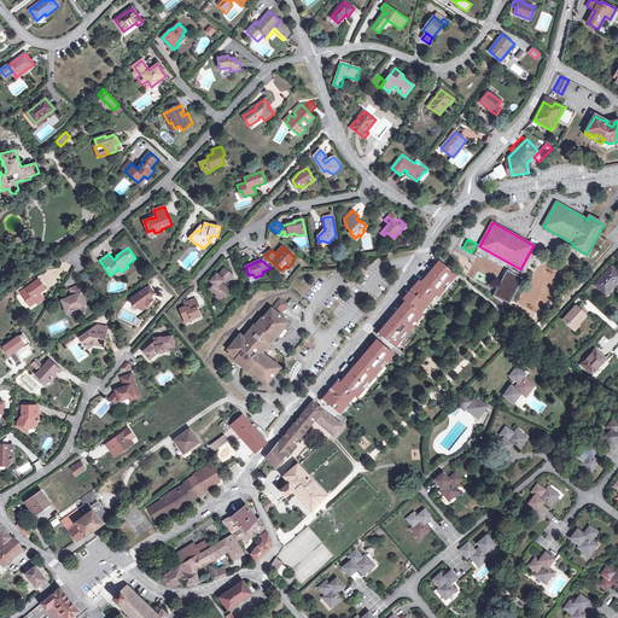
[(395,347),(421,314),(419,313),(435,293),(437,296),(455,274),(441,262),(423,284),(420,281),(404,301),(407,302),(380,334),(395,347)]
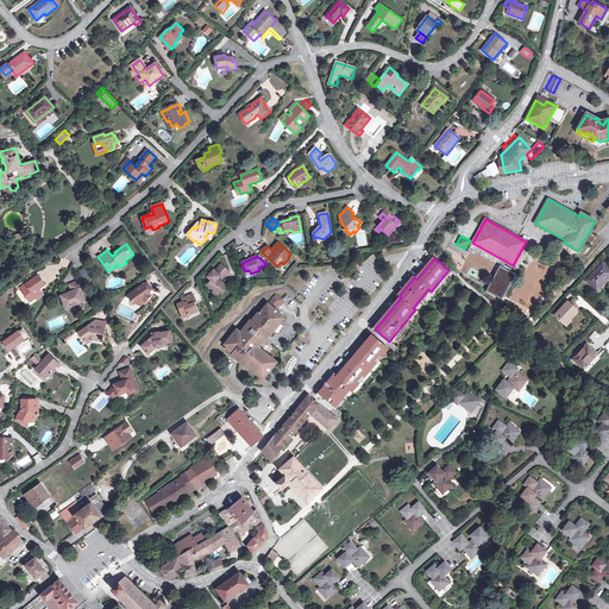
[(8,261),(2,265),(6,271),(13,267),(8,261)]
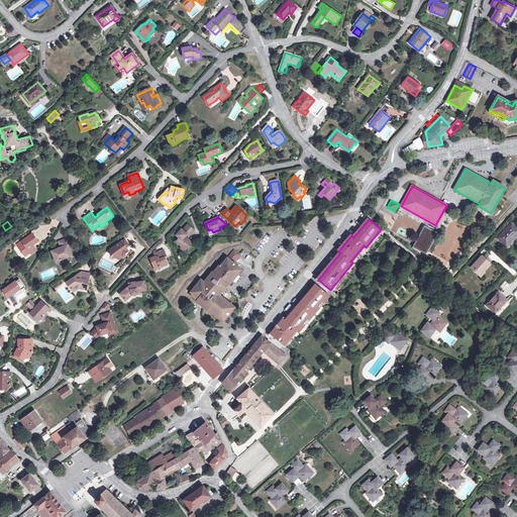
[(498,238),(506,246),(516,234),(516,227),(512,223),(498,238)]
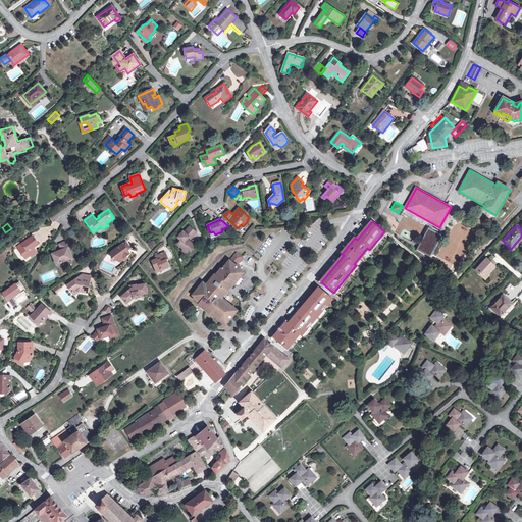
[(187,248),(190,250),(194,245),(189,241),(187,239),(189,237),(191,239),(196,232),(190,226),(184,232),(183,231),(177,237),(181,241),(177,244),(184,249),(185,250),(187,248)]
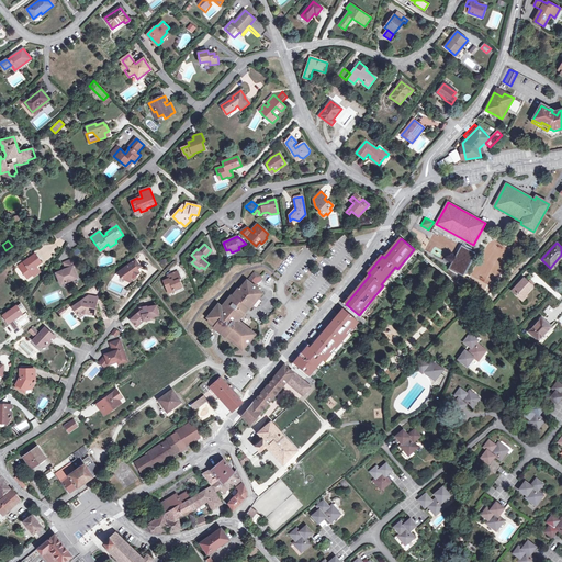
[(462,245),(449,269),(461,274),(473,251),(462,245)]
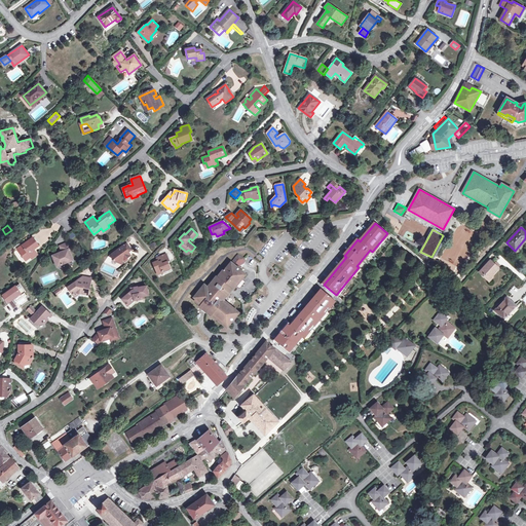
[(33,237),(23,246),(24,247),(19,250),(24,257),(25,256),(28,259),(31,257),(32,258),(38,255),(35,252),(34,253),(32,251),(39,246),(33,237)]
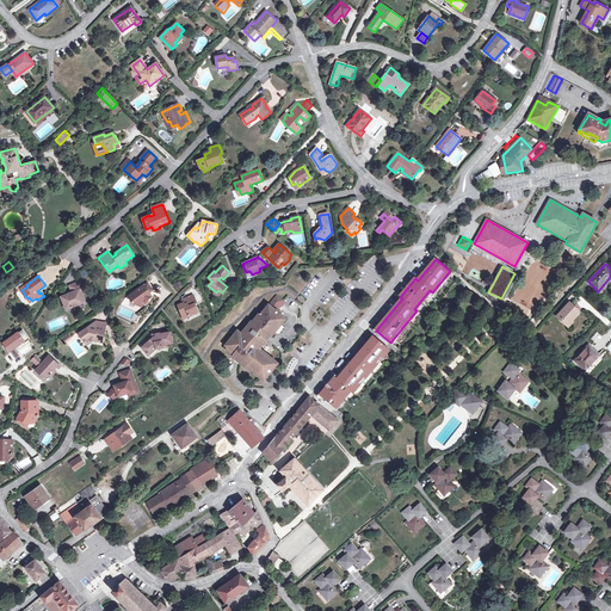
[(72,292),(61,297),(67,309),(85,302),(79,290),(84,289),(80,282),(69,287),(72,292)]
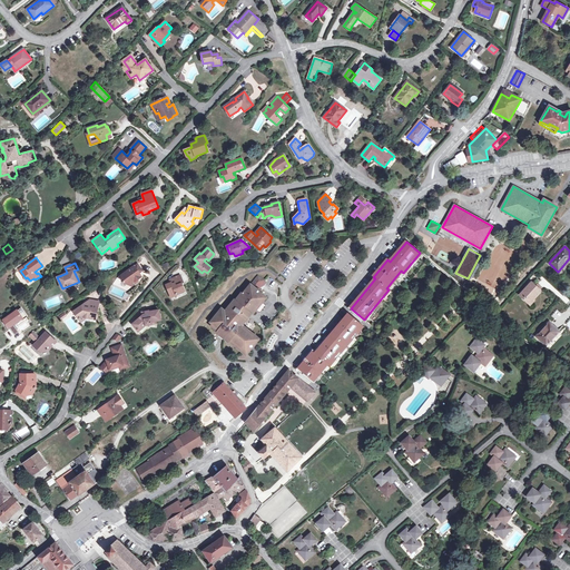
[(134,281),(137,278),(141,275),(139,272),(141,269),(137,263),(129,269),(128,272),(127,271),(120,276),(123,278),(123,282),(128,283),(133,281),(134,281)]
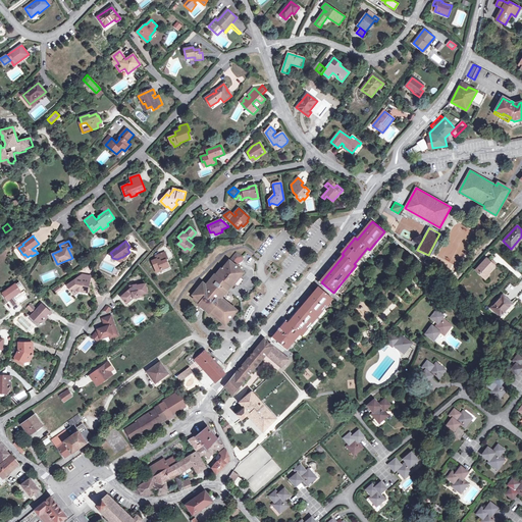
[(157,259),(152,261),(157,273),(162,271),(161,270),(169,266),(166,260),(168,259),(165,252),(156,257),(157,259)]
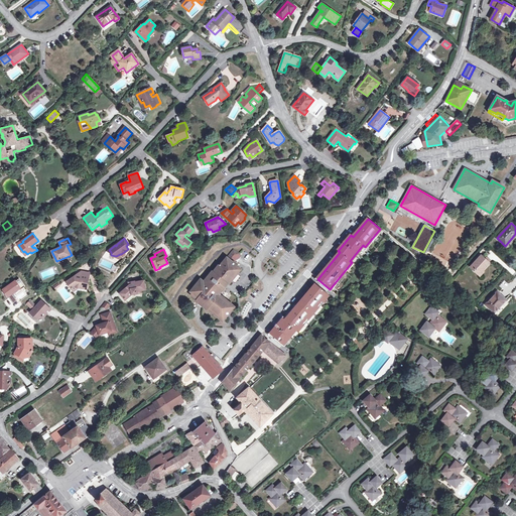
[(223,262),(221,265),(220,264),(214,272),(213,271),(204,282),(201,279),(190,292),(192,293),(190,295),(196,298),(197,300),(196,301),(203,306),(207,309),(208,308),(220,317),(224,320),(227,316),(228,315),(227,314),(230,311),(231,312),(234,308),(230,305),(231,304),(220,295),(220,294),(219,293),(224,286),(225,287),(231,280),(232,281),(237,274),(237,273),(241,269),(236,265),(235,263),(234,262),(234,259),(238,254),(234,251),(224,263),(223,262)]
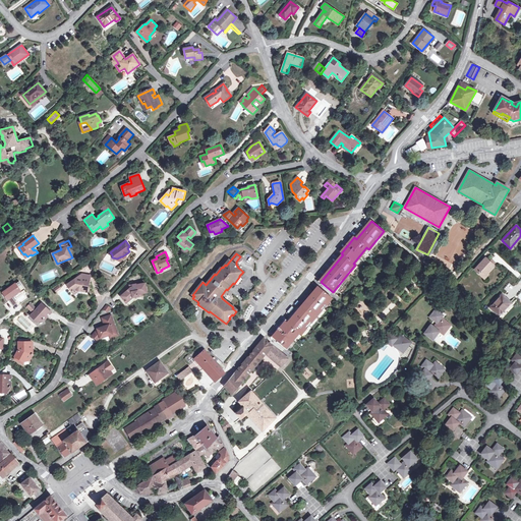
[(475,270),(482,277),(494,266),(485,257),(475,270)]
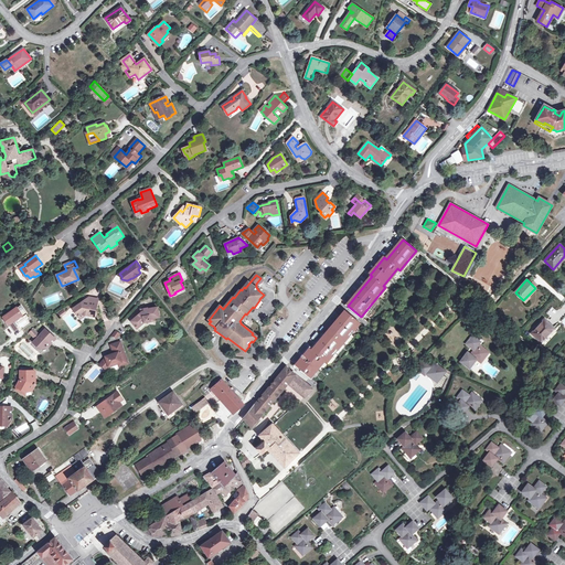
[(86,313),(95,316),(98,299),(89,297),(88,302),(84,301),(74,309),(81,318),(86,313)]
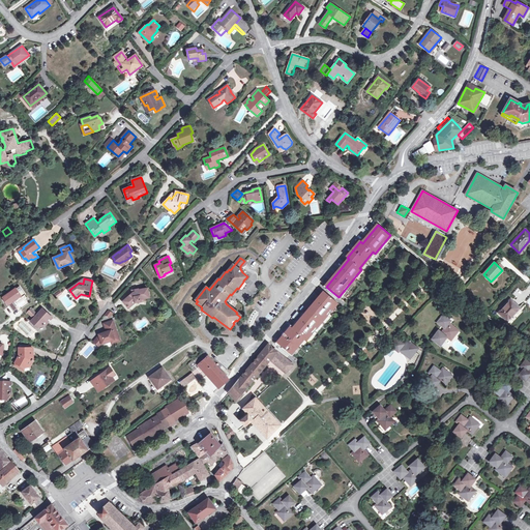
[(26,294),(20,286),(3,297),(13,312),(18,308),(12,301),(20,295),(22,297),(26,294)]
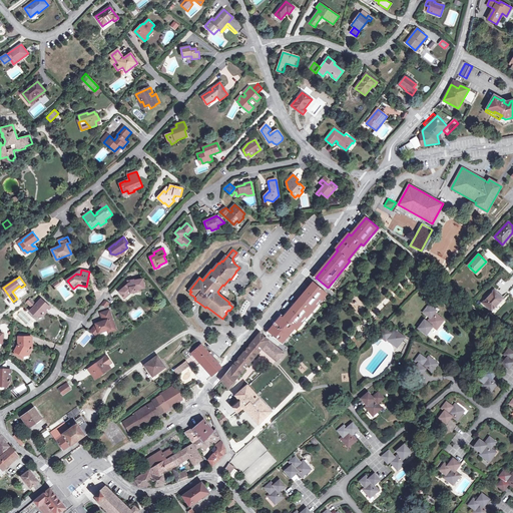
[(131,293),(136,292),(135,290),(144,288),(142,279),(134,281),(134,280),(130,281),(130,283),(128,283),(119,292),(124,298),(131,293)]
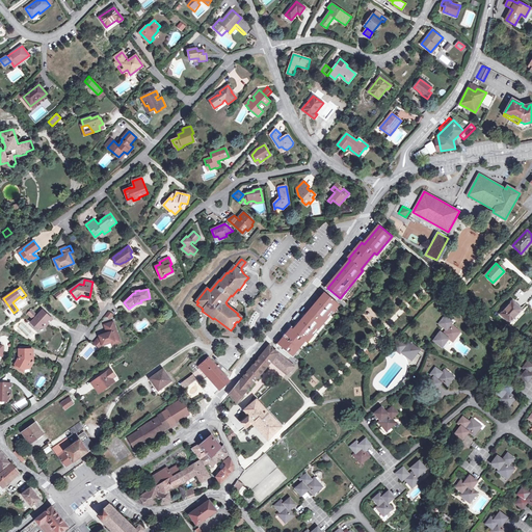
[(291,355),(304,339),(307,341),(338,303),(325,293),(294,330),(292,328),(278,344),(291,355)]
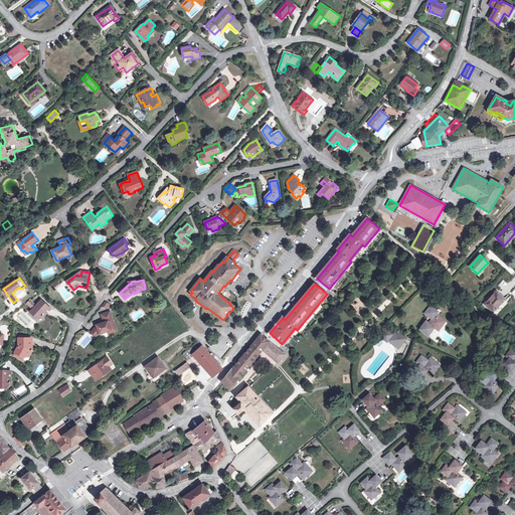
[(484,304),(493,312),(505,300),(496,292),(484,304)]
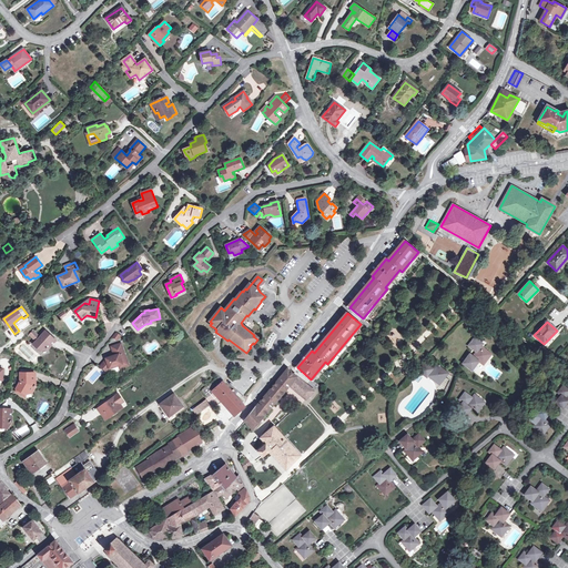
[(29,335),(34,341),(39,335),(33,330),(29,335)]
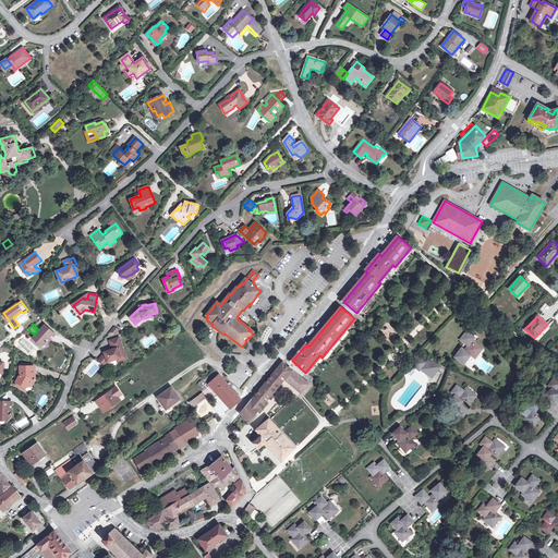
[(40,346),(48,343),(56,335),(45,326),(33,339),(40,346)]
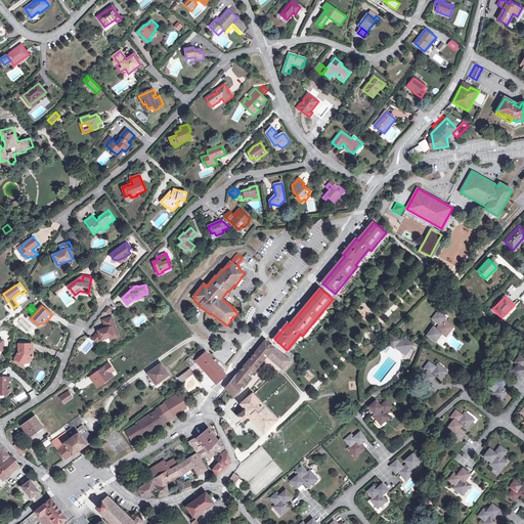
[(103,311),(108,315),(113,309),(107,306),(103,311)]
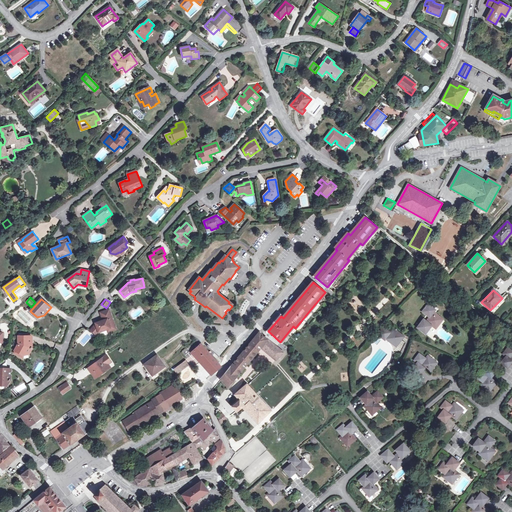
[(436,325),(438,326),(443,319),(434,312),(435,310),(428,304),(422,311),(429,317),(426,321),(423,319),(417,328),(425,334),(432,326),(434,327),(436,325)]
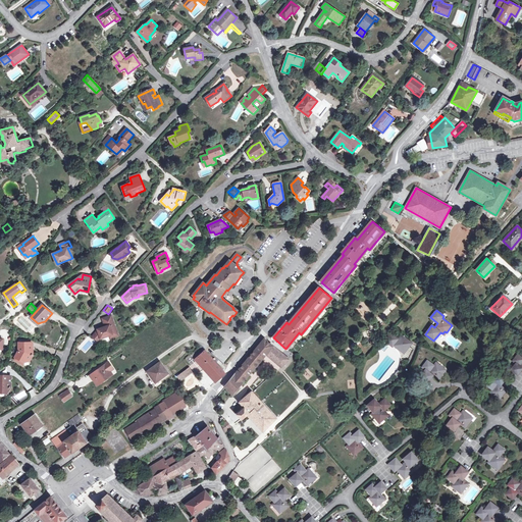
[(112,335),(117,334),(111,316),(102,318),(104,324),(105,323),(106,326),(104,326),(97,329),(98,331),(96,332),(92,336),(97,341),(100,337),(100,338),(109,335),(112,334),(112,335)]
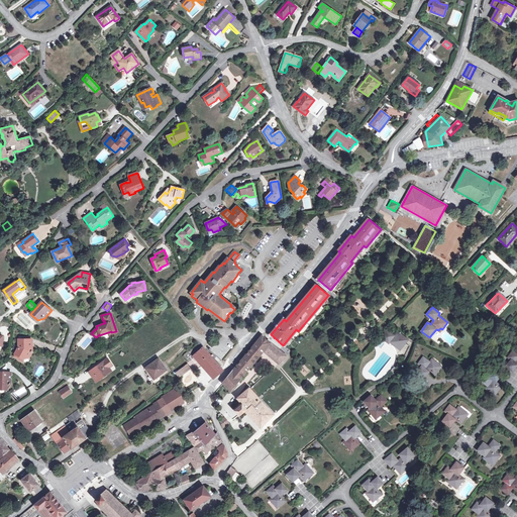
[(400,347),(406,338),(397,331),(394,335),(387,329),(385,331),(381,337),(389,343),(390,342),(391,340),(400,347)]
